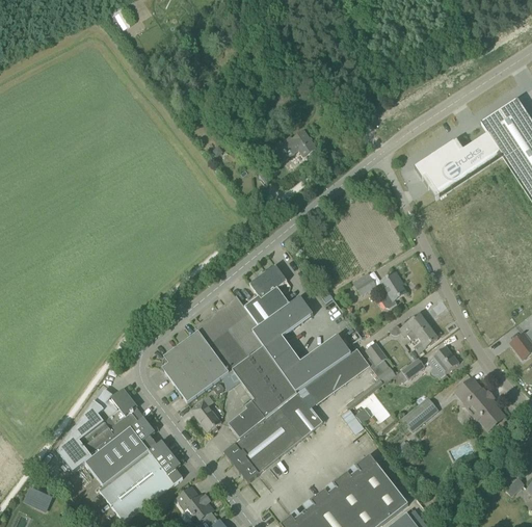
[(216,23),(221,32),(228,29),(222,20),(216,23)]
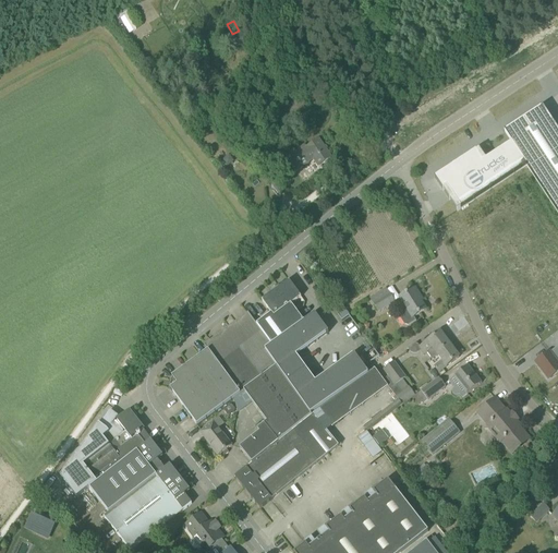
[(240,63),(245,72),(258,62),(253,55),(240,63)]
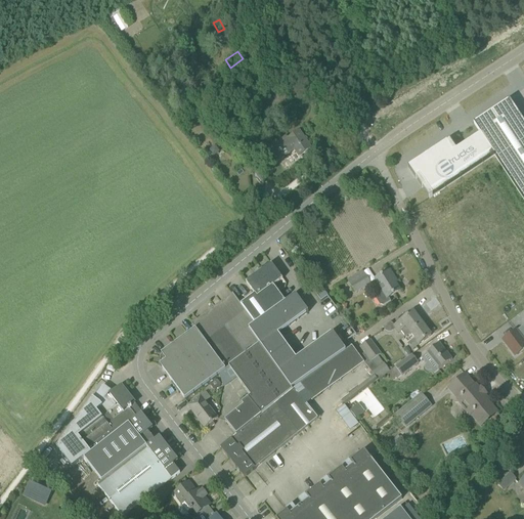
[(505,99),(478,117),(523,186),(523,109),(521,103),(514,93),(505,99)]
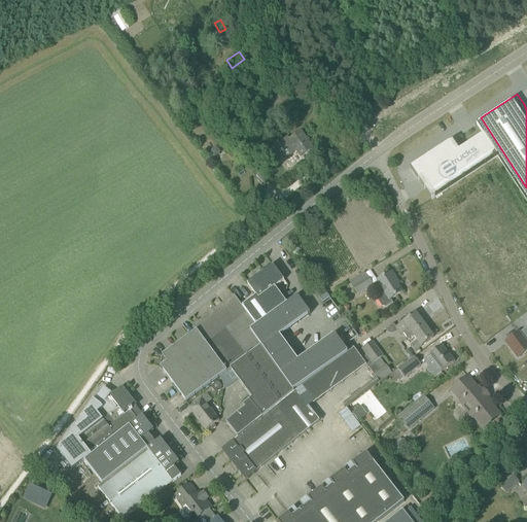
[(279,139),(277,136),(270,141),(274,148),(279,145),(285,153),(295,145),(301,152),(313,144),(301,128),(289,136),(287,133),(279,139)]
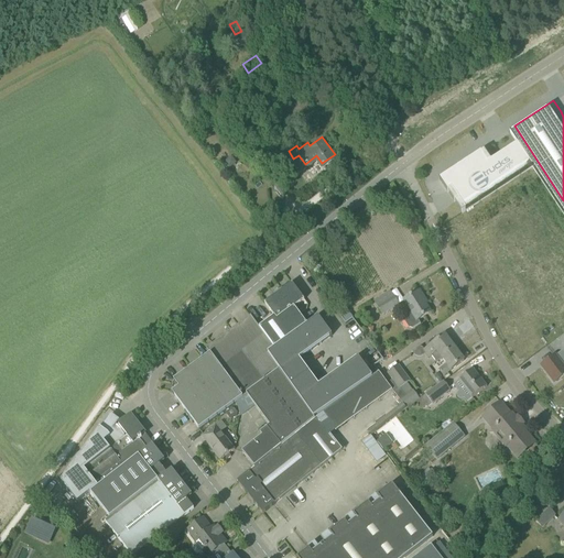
[(466,206),(532,162),(517,139),(491,156),(487,159),(480,148),(440,175),(447,186),(451,184),(458,195),(466,206)]
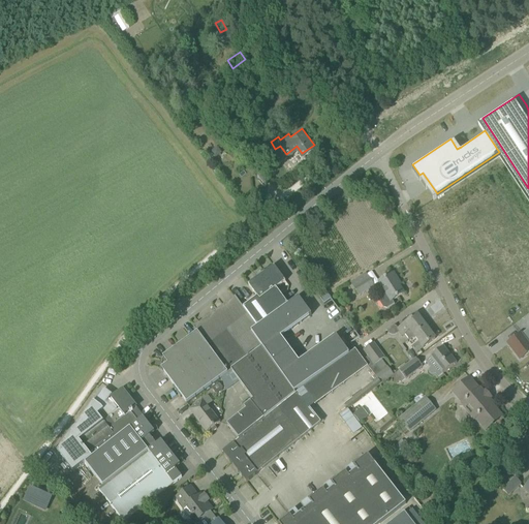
[(254,137),(257,143),(266,137),(262,131),(254,137)]
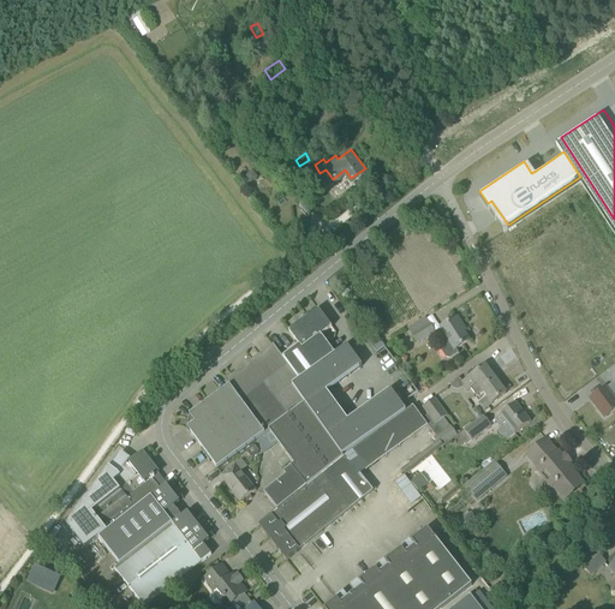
[(245,171),(250,178),(257,173),(252,165),(245,171)]
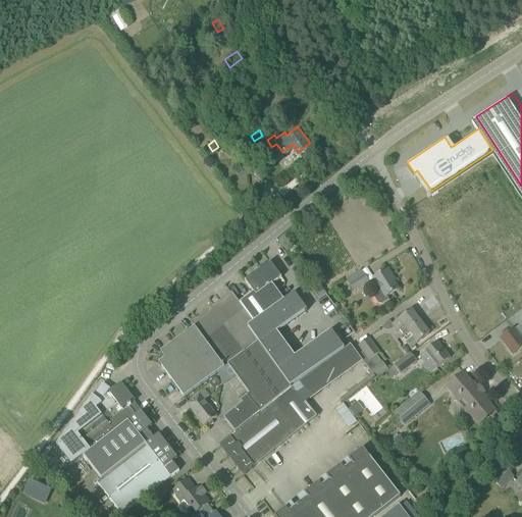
[(253,167),(262,178),(267,174),(258,163),(253,167)]
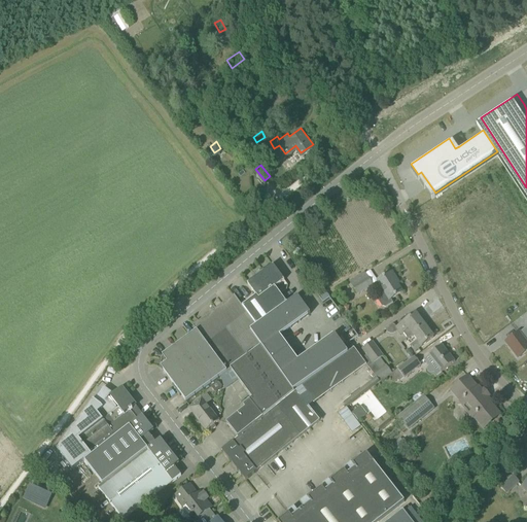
[(247,309),(256,321),(287,300),(286,299),(275,283),(284,276),(273,261),(264,267),(255,272),(256,273),(247,279),(256,291),(242,302),(247,309)]
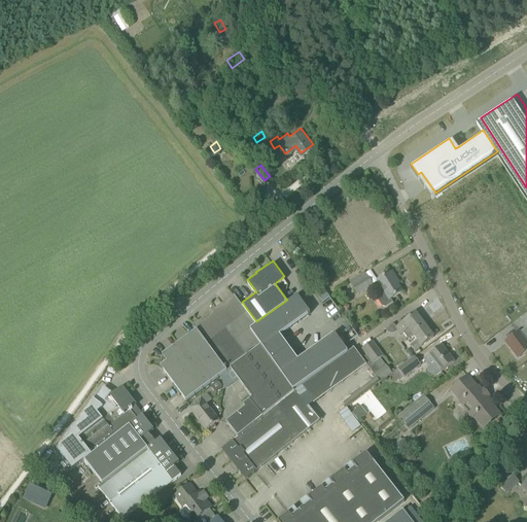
[(390,296),(402,287),(395,276),(396,275),(391,268),(376,277),(383,288),(378,292),(377,296),(381,303),(385,304),(392,299),(390,296)]
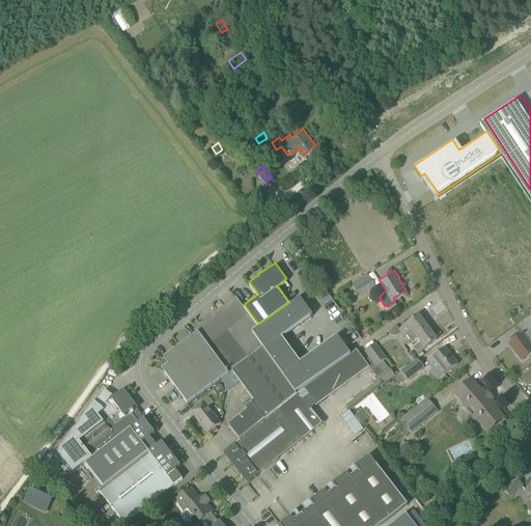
[(354,284),(360,293),(375,283),(370,274),(354,284)]
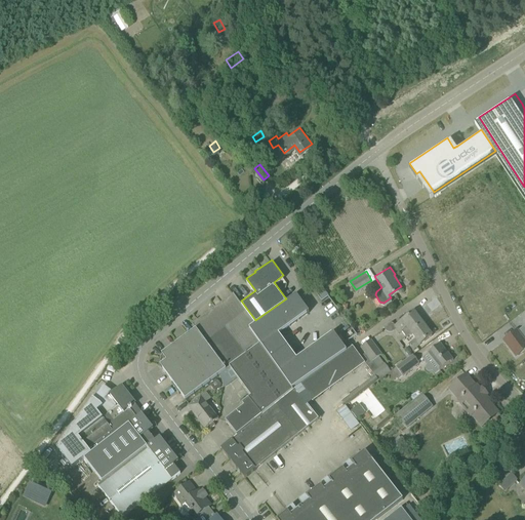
[(226,417),(237,432),(256,416),(275,401),(273,399),(292,386),(259,342),(248,325),(255,320),(246,308),(241,301),(233,290),(192,320),(196,325),(226,366),(230,363),(251,393),(242,400),(244,402),(226,417)]
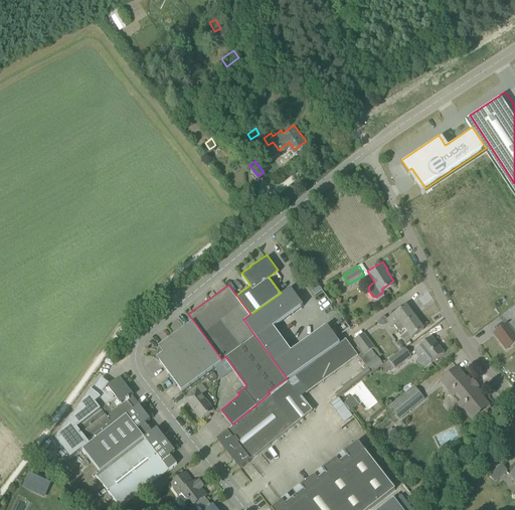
[(254,335),(287,378),(288,379),(289,378),(289,377),(296,372),(304,366),(340,340),(327,322),(292,348),(274,324),(303,302),(291,285),(281,293),(250,314),(243,319),(254,335)]
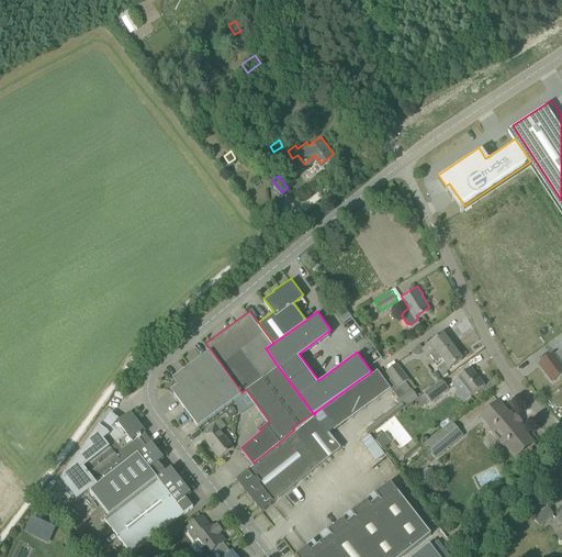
[(439,353),(439,354),(446,349),(453,343),(442,330),(423,345),(419,341),(411,347),(413,349),(413,351),(415,352),(416,352),(418,352),(419,352),(423,349),(426,354),(429,351),(434,356),(439,353)]
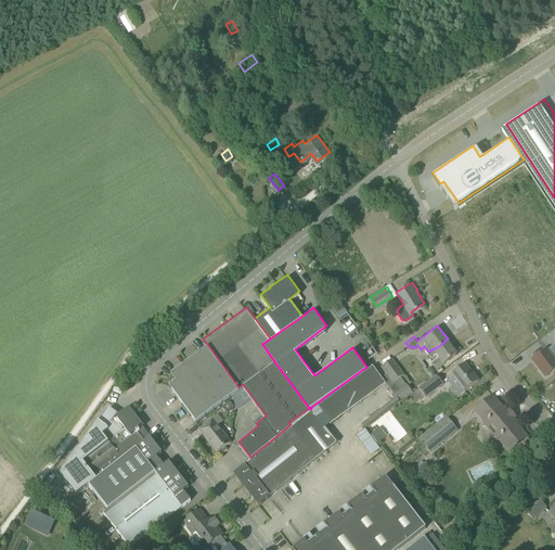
[(440,345),(434,349),(438,355),(430,359),(436,366),(456,350),(448,339),(440,345)]
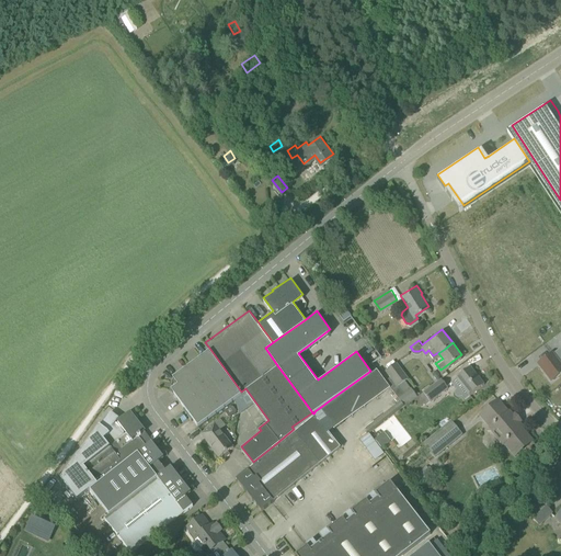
[(198,423),(241,392),(209,348),(202,353),(201,351),(187,360),(190,363),(173,375),(174,377),(173,378),(172,384),(173,385),(171,387),(184,405),(183,406),(192,417),(193,416),(198,423)]
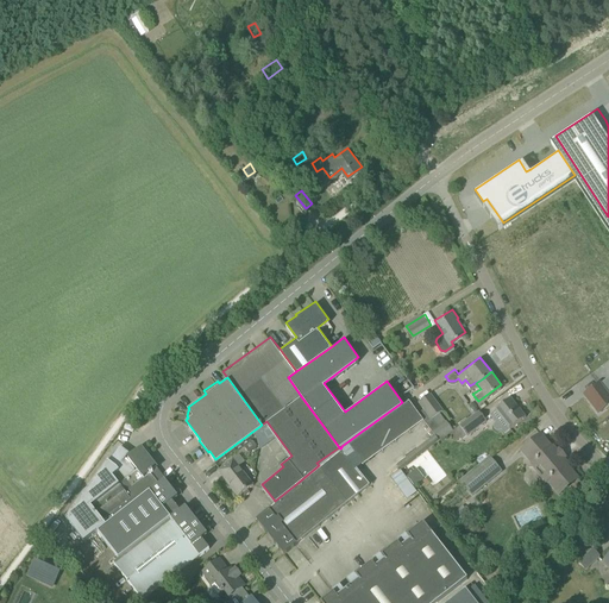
[(585,390),(598,408),(608,400),(608,391),(600,379),(585,390)]
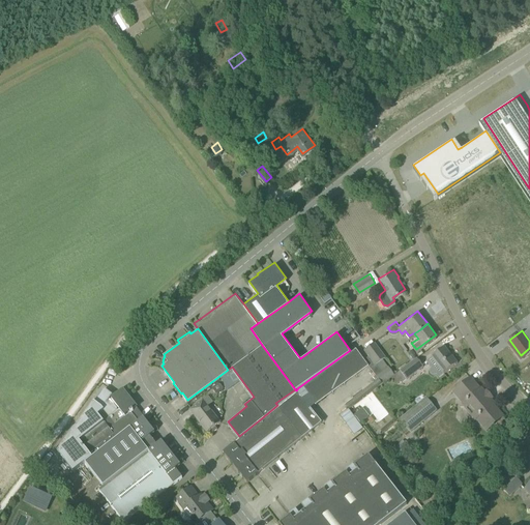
[(369,352),(375,361),(382,356),(385,354),(374,339),(364,346),(369,352)]
